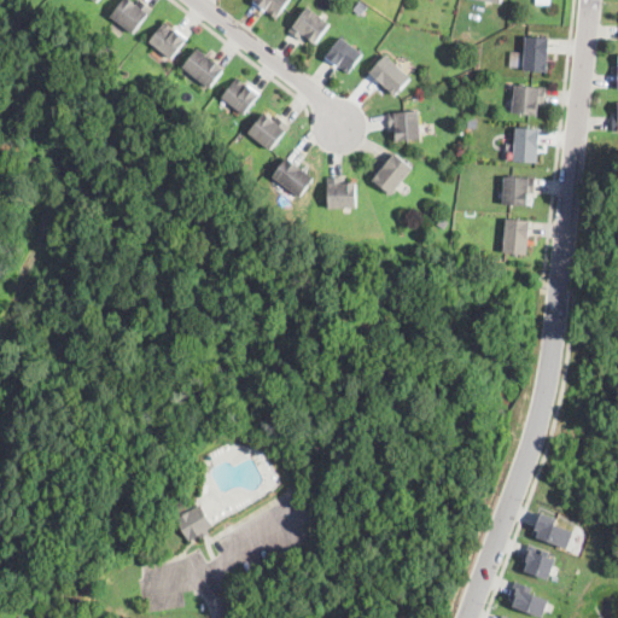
[(129,0),(135,4),(136,4),(139,0),(141,0),(152,9),(134,33),(111,16),(124,0),(129,0)]
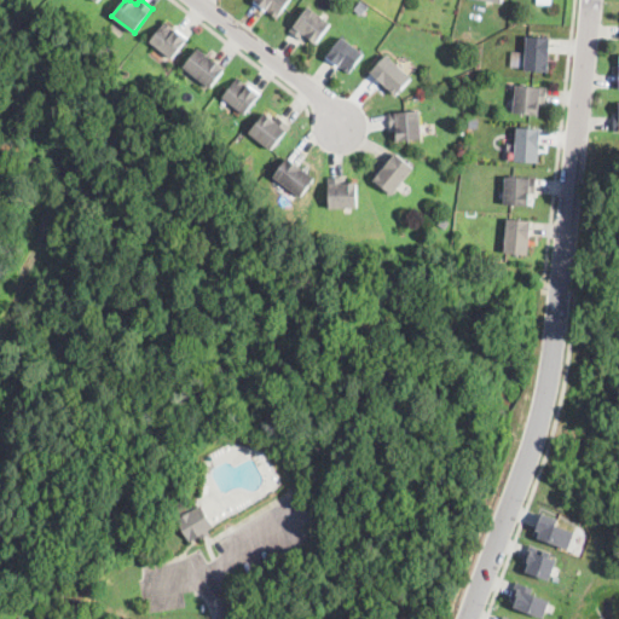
[(289,0),(278,16),(277,18),(255,1),(255,0),(289,0)]
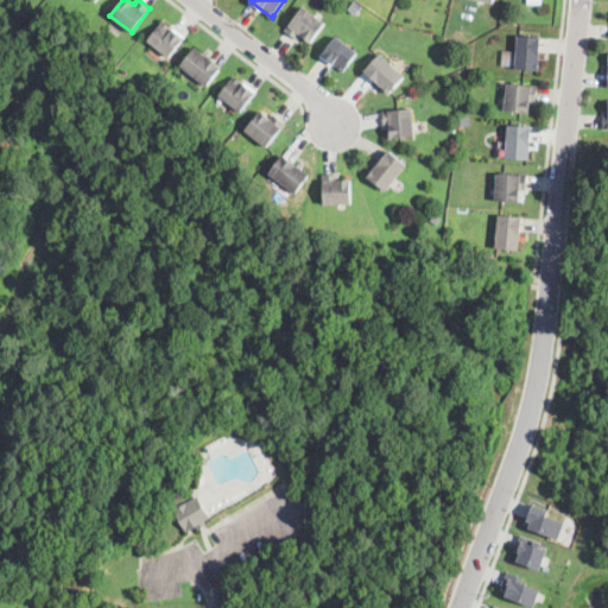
[(362,7),(355,16),(348,11),(355,1),(362,7)]
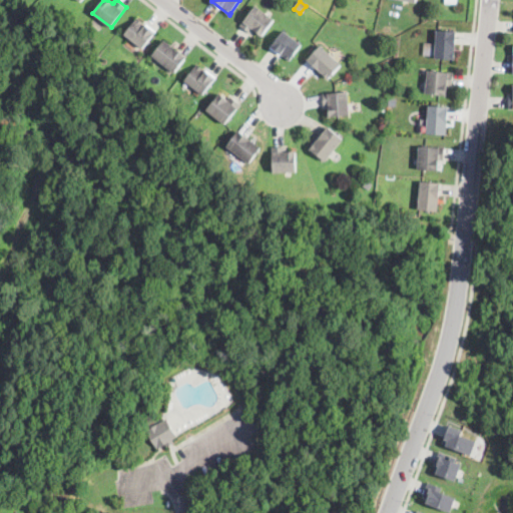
[(268,28),(264,35),(263,36),(254,30),(253,30),(251,33),(241,26),(242,24),(255,5),(275,19),(268,28)]
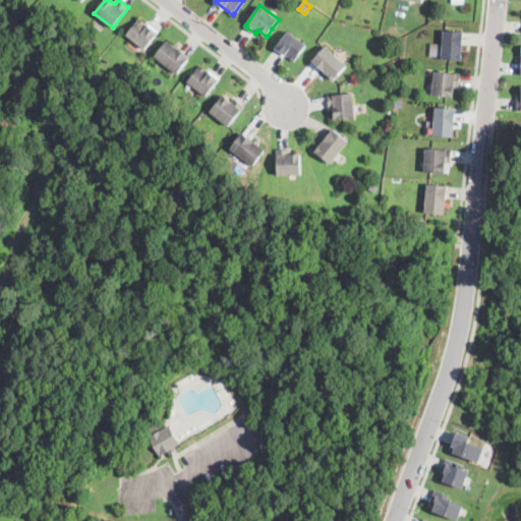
[(139,18),(149,24),(150,23),(159,31),(146,49),(145,48),(127,35),(139,18)]
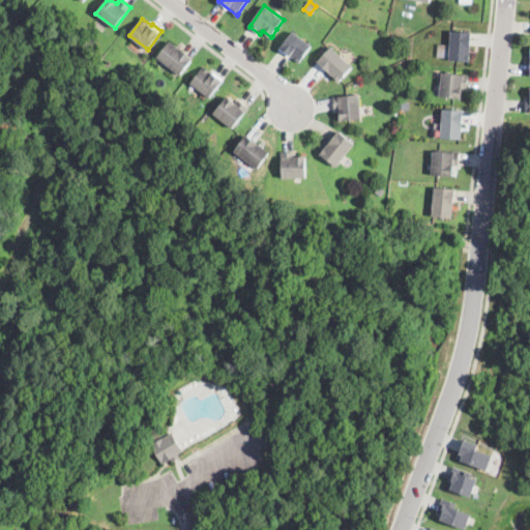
[(469,59),(469,61),(449,60),(450,31),(471,32),(469,59)]
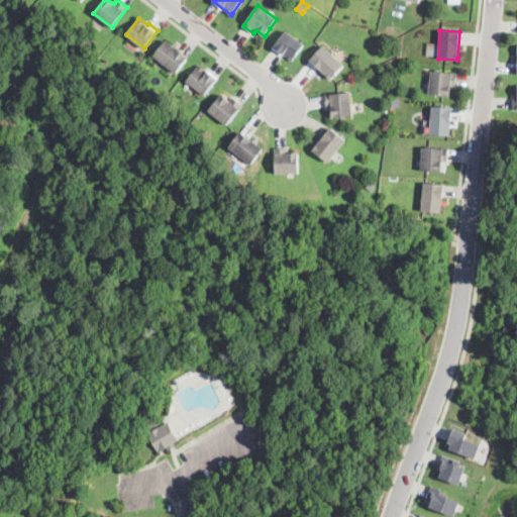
[(293,61),(292,62),(274,48),(286,31),(304,44),(293,61)]
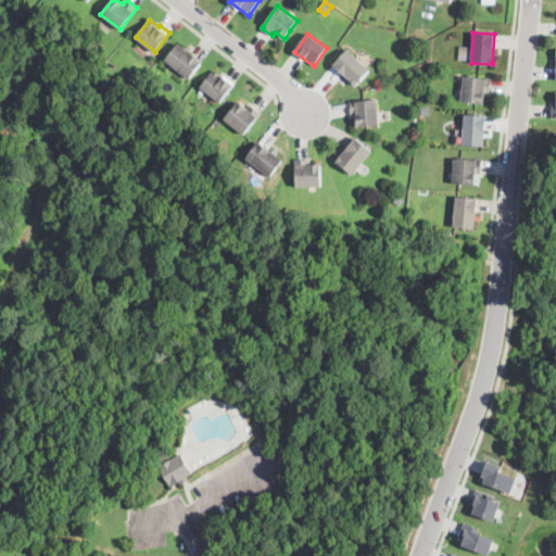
[(190,77),(189,79),(165,60),(178,43),(202,62),(190,77)]
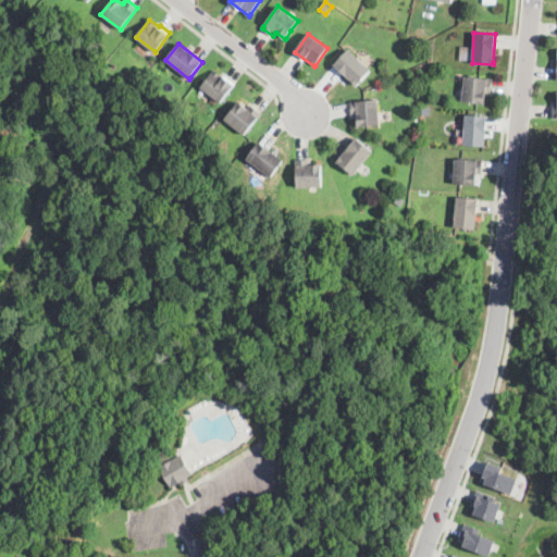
[(358,85),(356,86),(334,65),(348,49),(371,71),(358,85)]
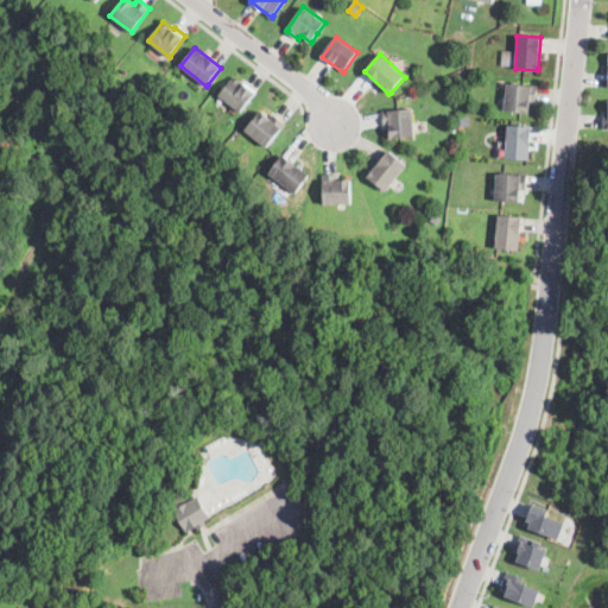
[(244,83),(245,83),(245,82),(257,92),(240,112),(219,95),(234,76),(244,83)]
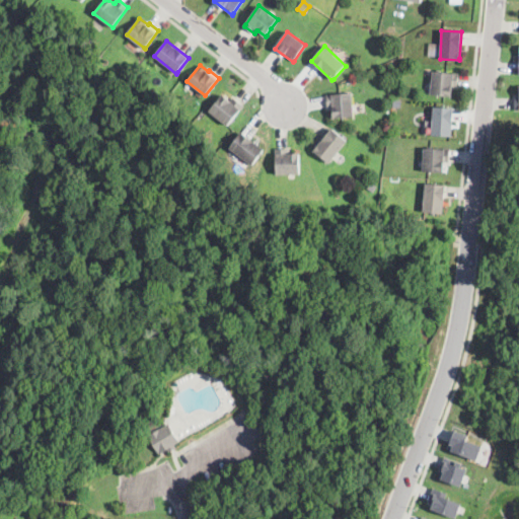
[(457,86),(457,87),(451,86),(450,96),(431,94),(433,71),(458,74),(457,86)]
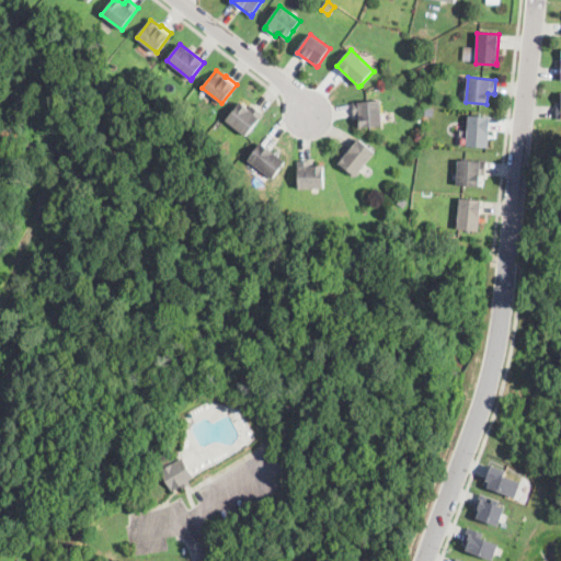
[(381,113),(382,117),(384,125),(361,128),(359,115),(354,115),(353,104),(380,101),(381,113)]
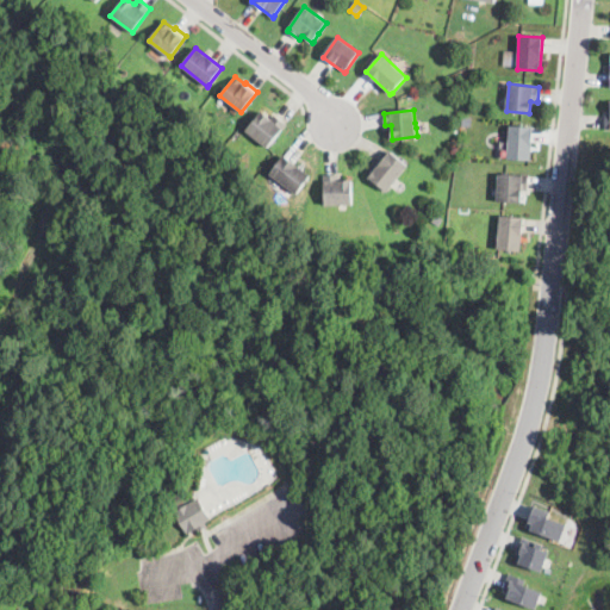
[(268,118),(271,119),(274,114),(286,123),(268,148),(246,131),(260,112),(268,118)]
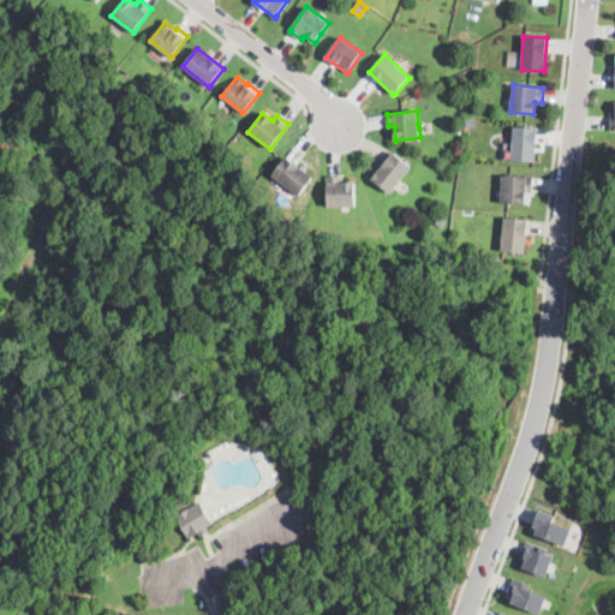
[(536,160),(536,161),(512,160),(513,127),(537,127),(536,160)]
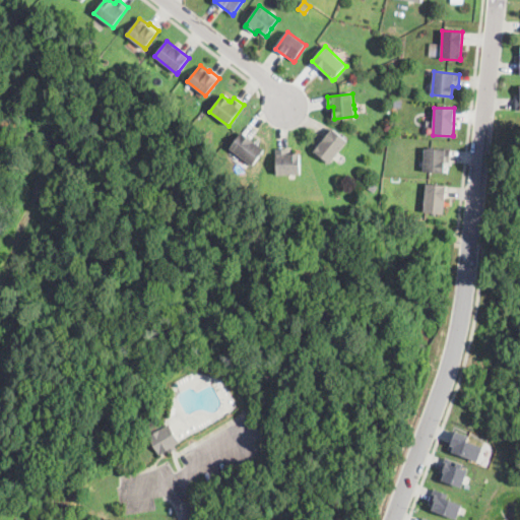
[(330,164),(317,153),(315,151),(332,129),(334,130),(347,140),(330,164)]
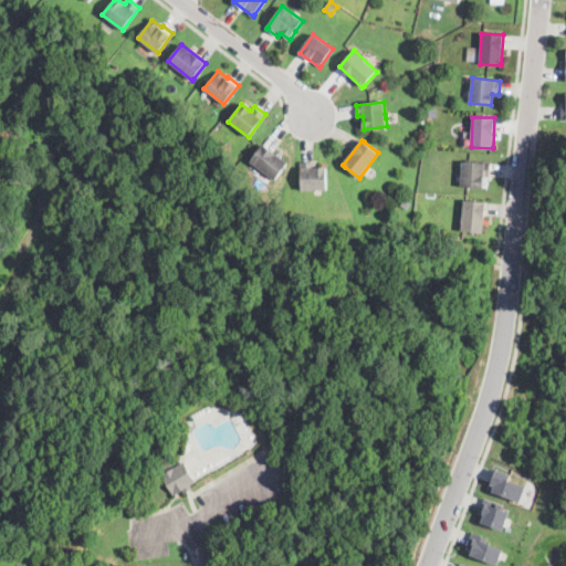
[(279,176),(275,180),(250,161),(253,157),(263,144),(289,163),(279,176)]
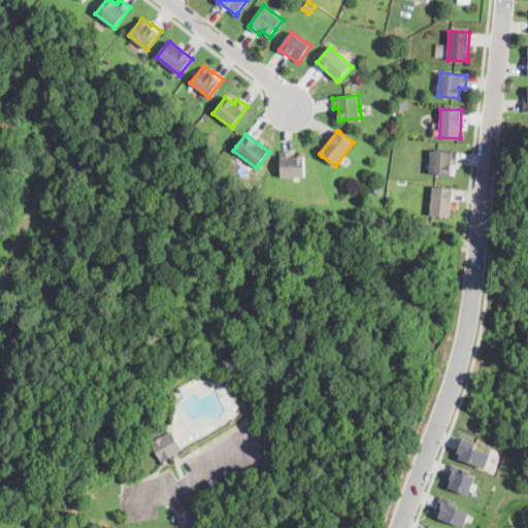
[(457,164),(457,166),(452,165),(451,175),(430,173),(431,150),(458,152),(457,164)]
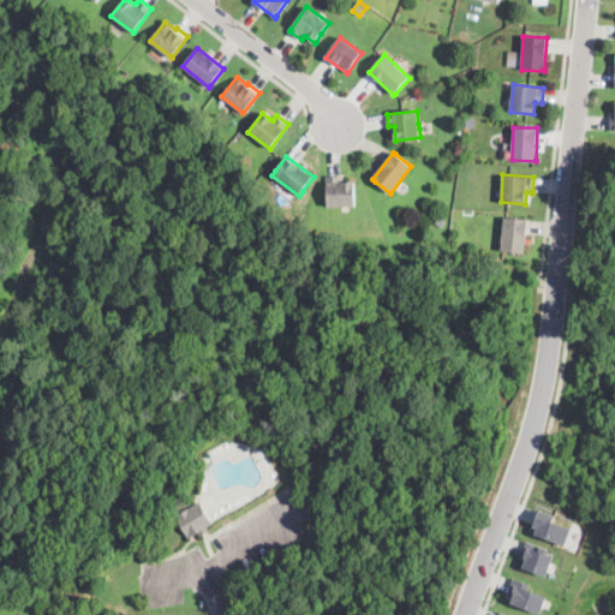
[(340,180),(340,183),(354,181),(356,207),(328,208),(327,198),(326,177),(340,175),(340,180)]
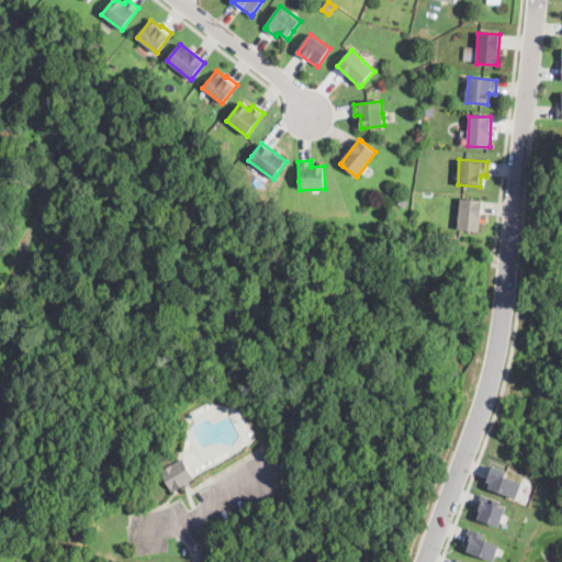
[(407,201),(404,206),(398,203),(402,197),(407,201)]
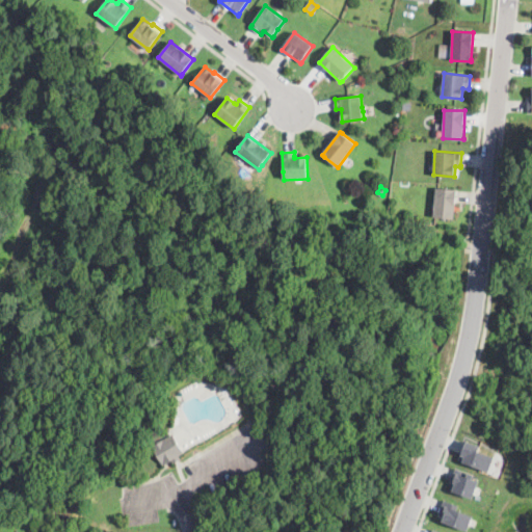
[(454,211),(453,219),(433,216),(436,188),(456,190),(454,211)]
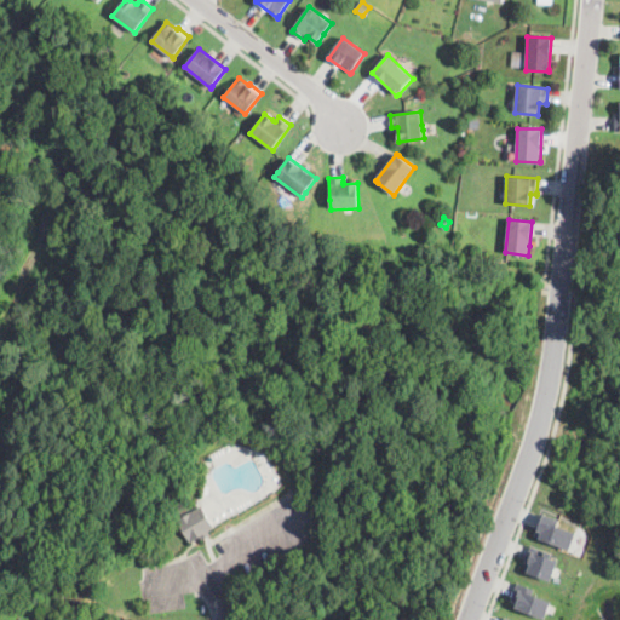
[(211,537),(204,540),(201,537),(190,544),(178,521),(202,506),(214,528),(208,532),(211,537)]
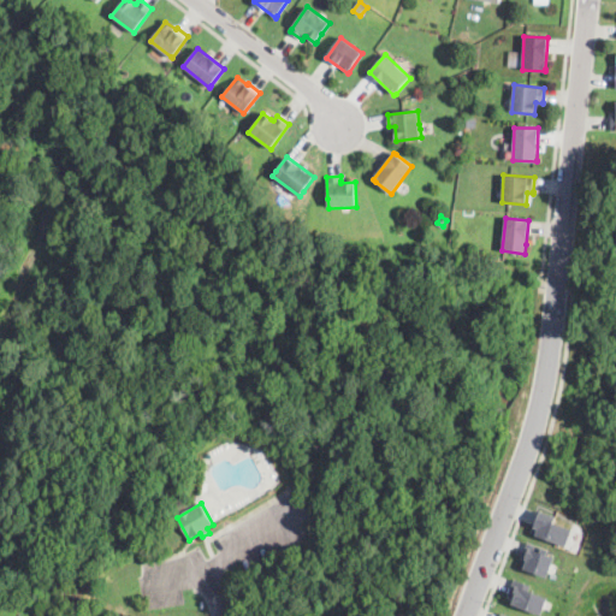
[(566,545),(574,525),(539,511),(532,532),(566,545)]
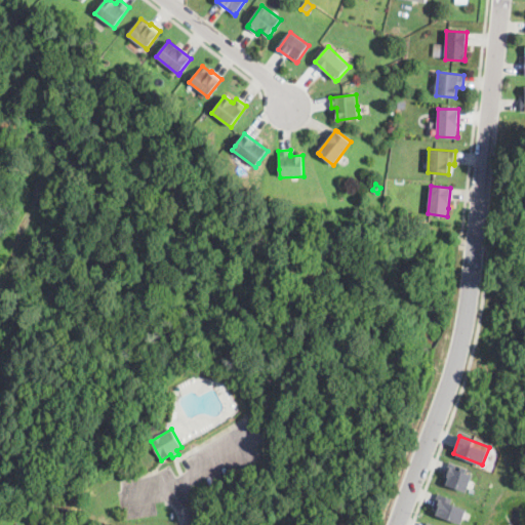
[(466,491),(473,472),(450,465),(444,483),(466,491)]
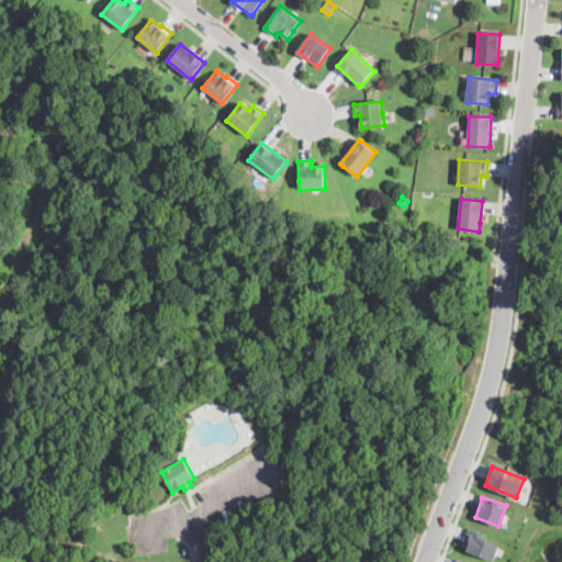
[(463,549),(493,560),(499,543),(470,532),(463,549)]
